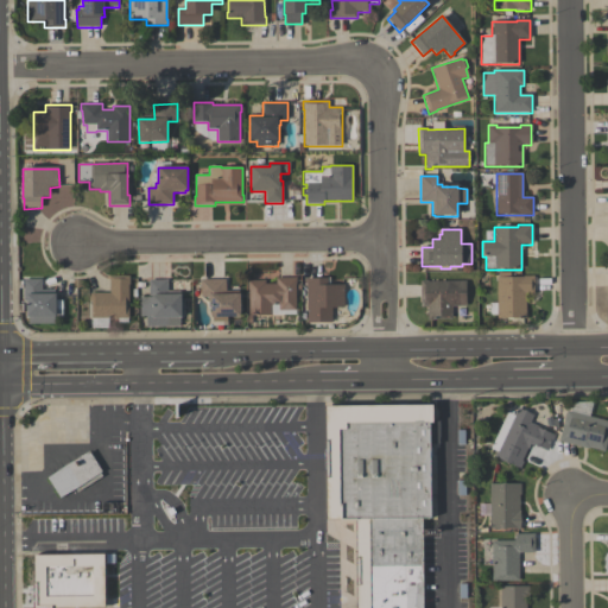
[(526,320),(496,320),(496,315),(489,315),(489,303),(496,303),(496,277),(499,278),(499,273),(510,273),(510,278),(524,278),(524,277),(533,277),(533,295),(526,293),(526,320)]
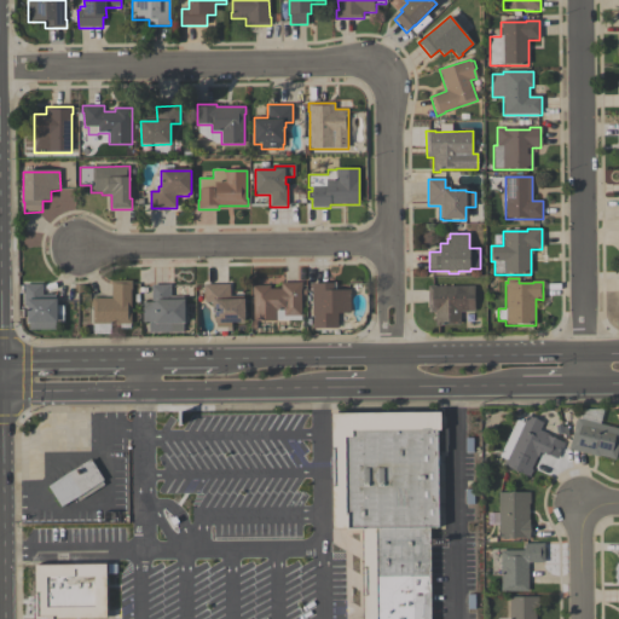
[(132,281),(132,290),(131,290),(131,324),(93,324),(93,308),(92,308),(92,299),(111,299),(111,281),(132,281)]
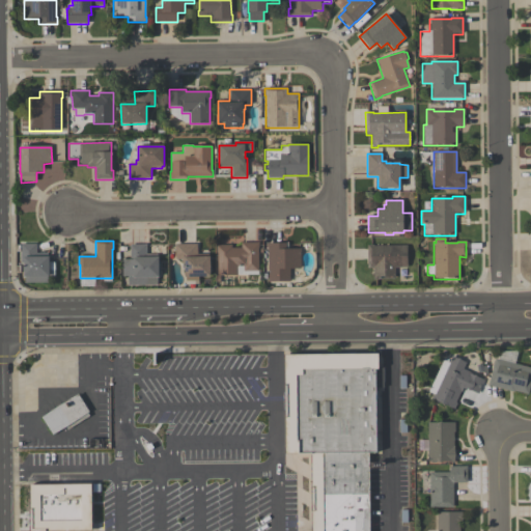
[(258,243),(258,248),(258,272),(244,272),(244,267),(236,267),(236,276),(217,276),(217,253),(216,253),(216,245),(231,245),(231,249),(241,249),(241,243),(258,243)]
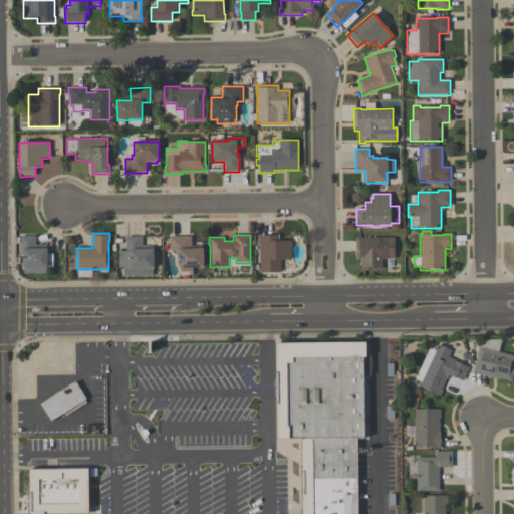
[(276,236),(276,242),(291,242),(291,261),(290,261),(290,272),(280,272),(280,273),(260,273),(260,241),(259,241),(259,236),(276,236)]
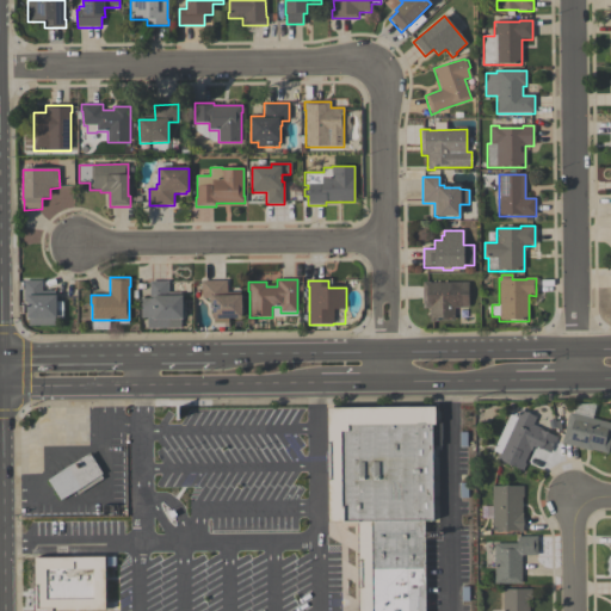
[(29,326),(29,320),(28,320),(28,297),(24,297),(24,282),(42,282),(42,292),(55,292),(55,296),(57,296),(57,320),(55,320),(55,326),(29,326)]
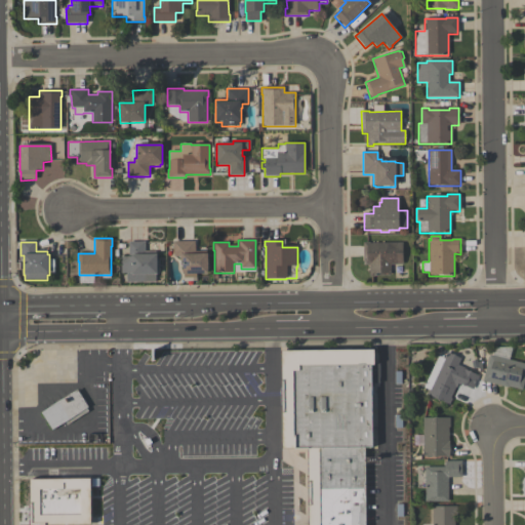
[(145,242),(145,252),(154,252),(154,255),(157,255),(157,276),(156,276),(156,282),(126,282),(126,274),(121,274),(121,257),(128,257),(128,242),(145,242)]
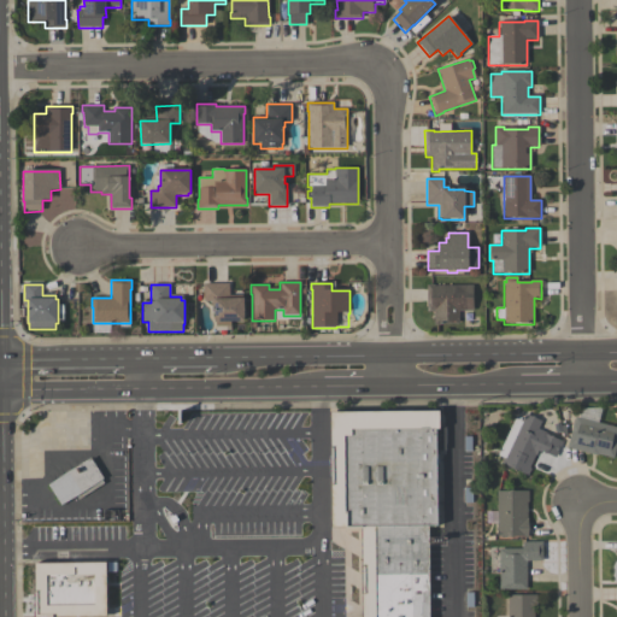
[(245,299),(245,322),(230,323),(231,327),(216,327),(216,323),(215,323),(215,306),(211,306),(211,301),(204,301),(204,285),(229,285),(229,298),(242,297),(242,299),(245,299)]
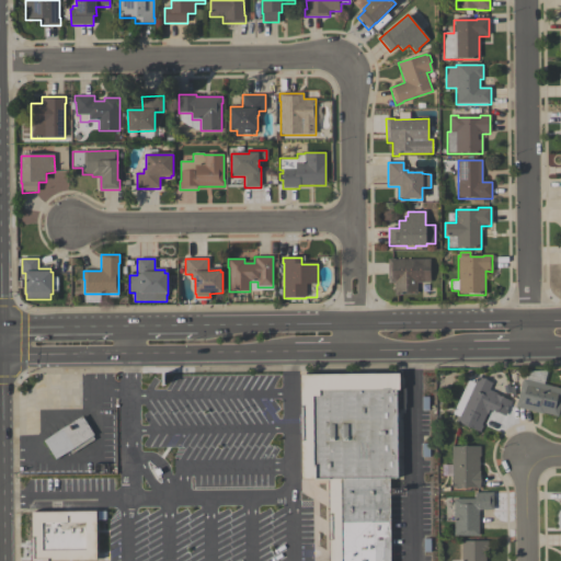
[(430,260),(430,283),(416,283),(416,295),(400,295),(400,296),(393,296),(393,284),(388,284),(388,259),(395,259),(395,261),(430,260)]
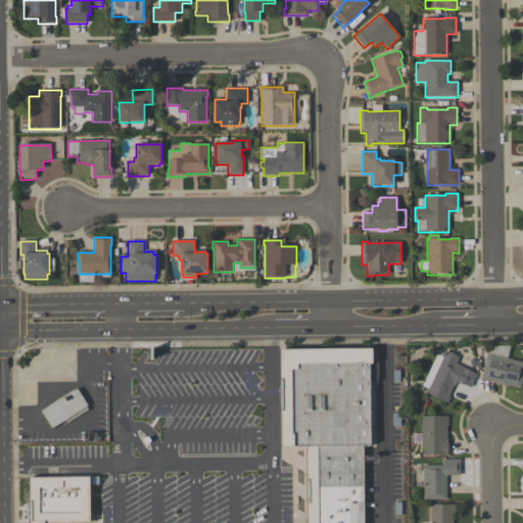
[(281,348),(374,347),(376,446),(366,446),(307,447),(283,447),(281,348)]
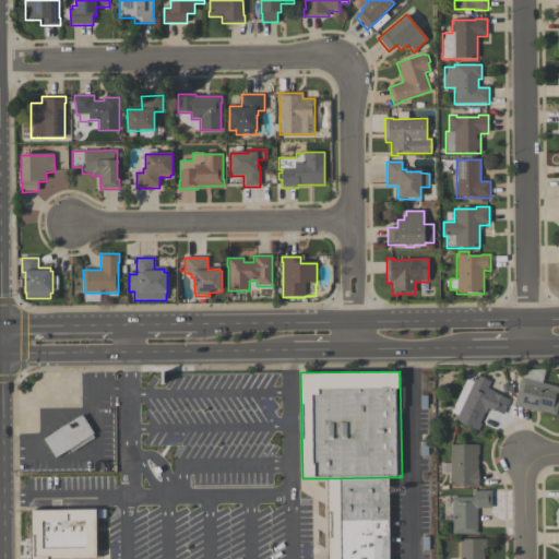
[(465,378),(471,380),(474,373),(480,377),(483,377),(484,378),(489,380),(486,388),(495,391),(494,392),(497,394),(499,394),(500,395),(509,400),(507,405),(506,404),(504,406),(503,407),(506,408),(502,414),(494,409),(491,409),(490,408),(489,408),(487,407),(485,412),(484,412),(479,423),(480,424),(477,429),(465,425),(463,425),(462,423),(454,419),(456,414),(450,412),(465,378)]
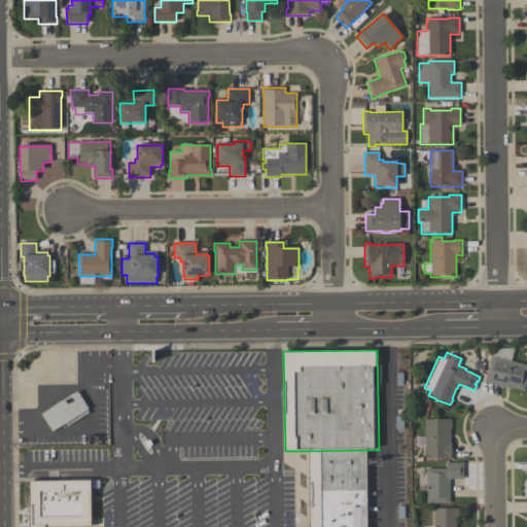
[(526,364),(526,378),(524,390),(510,387),(510,388),(483,382),(490,355),(526,364)]
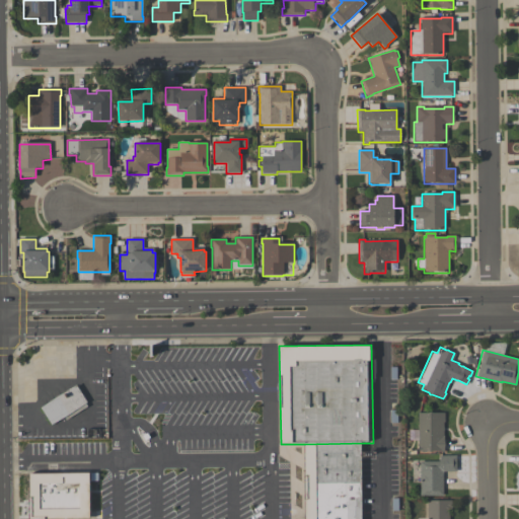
[(40,405),(75,383),(86,401),(84,402),(87,406),(65,420),(63,417),(51,424),(40,405)]
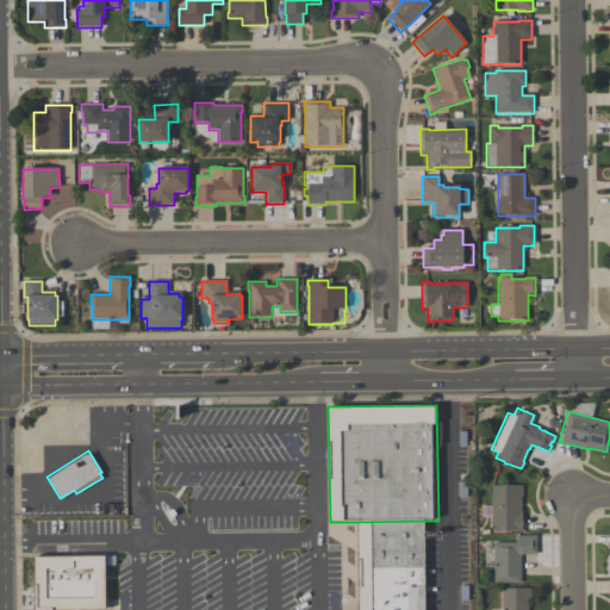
[(491,529),(491,517),(480,517),(480,505),(490,505),(490,484),(502,484),(504,484),(506,484),(522,484),(522,496),(521,496),(521,518),(521,521),(521,524),(521,530),(516,530),(516,529),(506,529),(504,530),(502,529),(491,529)]
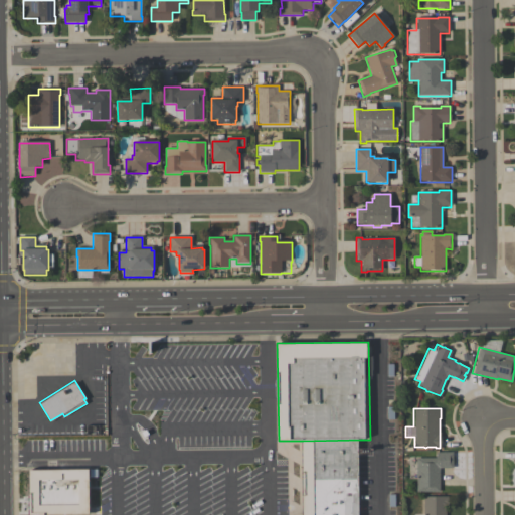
[(360,440),(360,514),(303,514),(303,441),(360,440)]
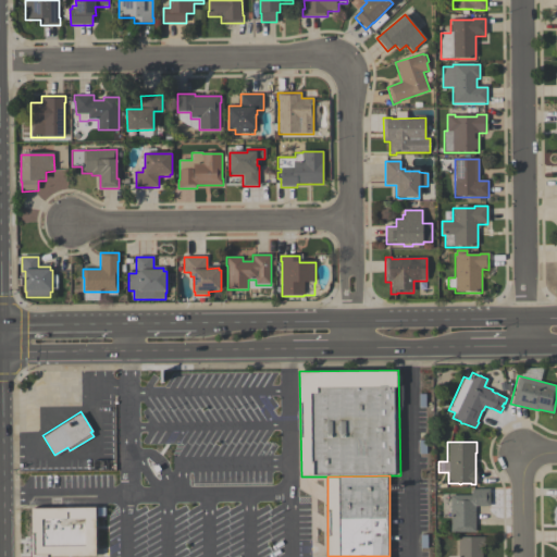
[(489,489),(489,506),(474,506),(474,531),(449,531),(449,494),(470,494),(470,489),(489,489)]
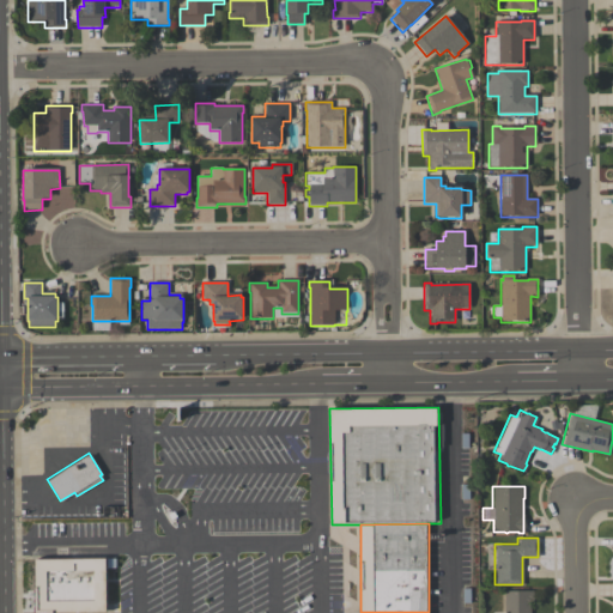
[(107,558),(107,612),(35,612),(35,559),(107,558)]
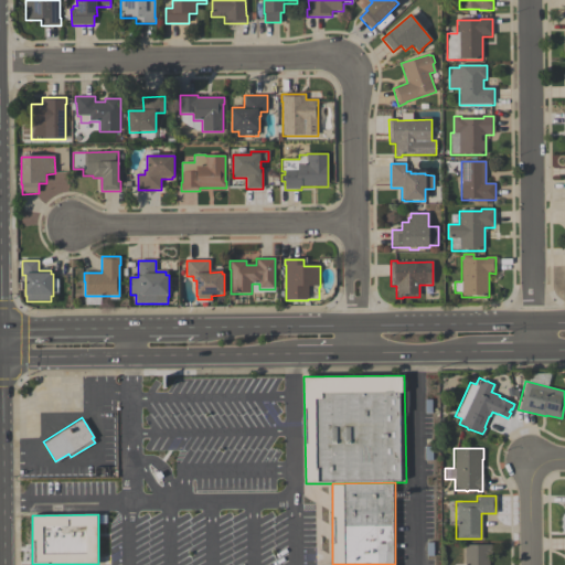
[(464,564),(464,543),(488,543),(488,564),(464,564)]
